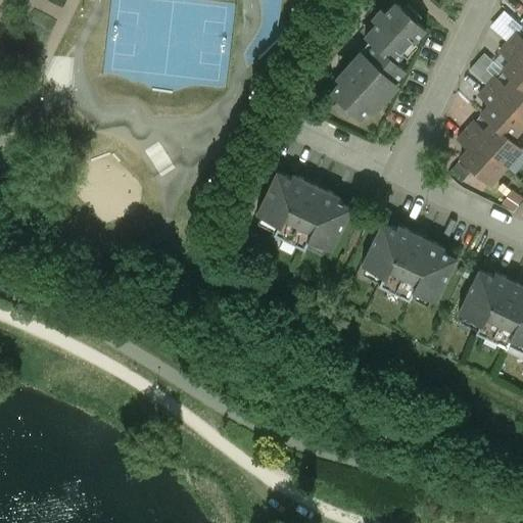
[(395,3),(385,13),(381,9),(372,19),(376,24),(365,37),(374,45),(330,92),(338,99),(334,104),(347,116),(351,111),(361,120),(372,107),(370,105),(392,81),(394,83),(406,70),(396,62),(403,54),(401,52),(412,41),(414,43),(426,30),(416,21),(421,16),(408,5),(403,10),(395,3)]
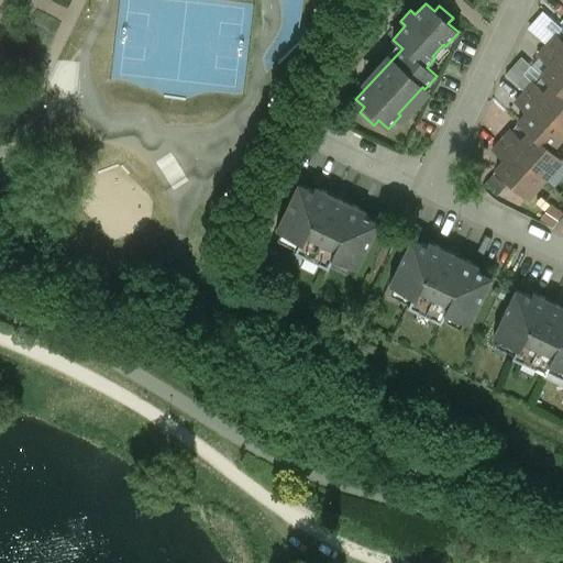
[(562,42),(556,36),(548,46),(562,61),(562,42)]
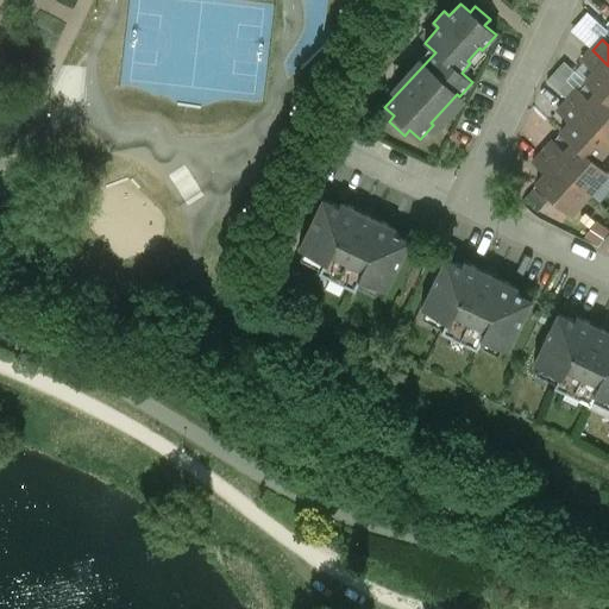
[(608,66),(592,50),(582,62),(594,73),(585,82),(608,102),(608,66)]
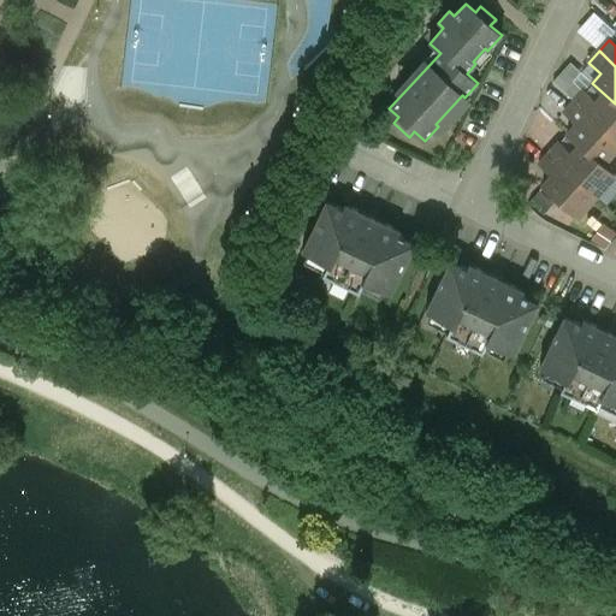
[(604,94),(597,102),(585,92),(574,102),(615,141),(615,104),(592,83),(604,94)]
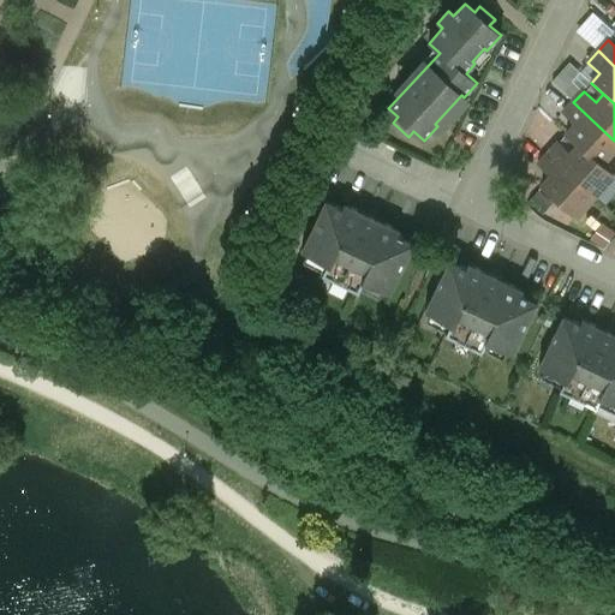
[(614,149),(614,141),(573,102),(563,114),(575,125),(567,133),(613,175),(614,175),(602,163),(614,149)]
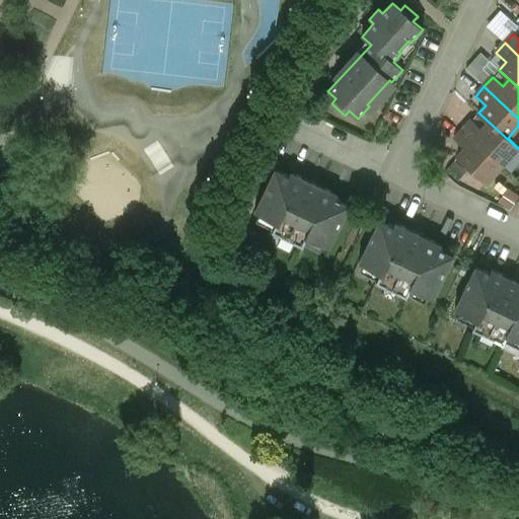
[(517,148),(478,113),(477,114),(488,123),(482,130),(471,121),(463,130),(502,165),(517,148)]
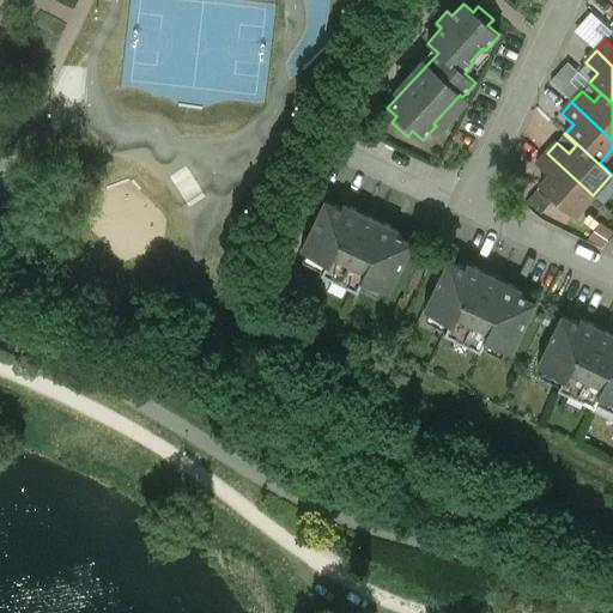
[(593,195),(547,153),(536,165),(548,176),(540,186),(574,217),(593,195)]
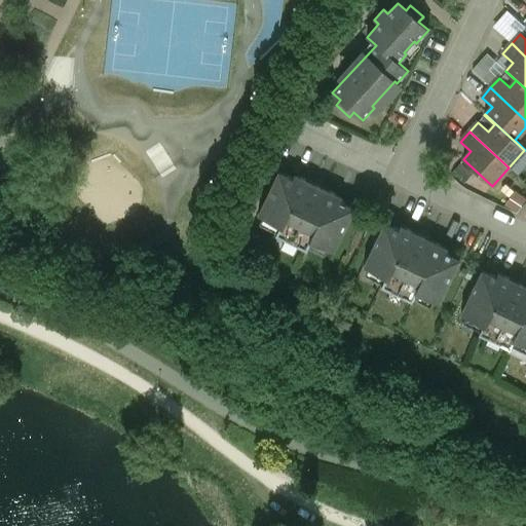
[(293,178),(278,172),(258,215),(280,225),(275,234),(306,250),(311,240),(333,251),(354,208),(340,201),(342,197),(295,175),(293,178)]
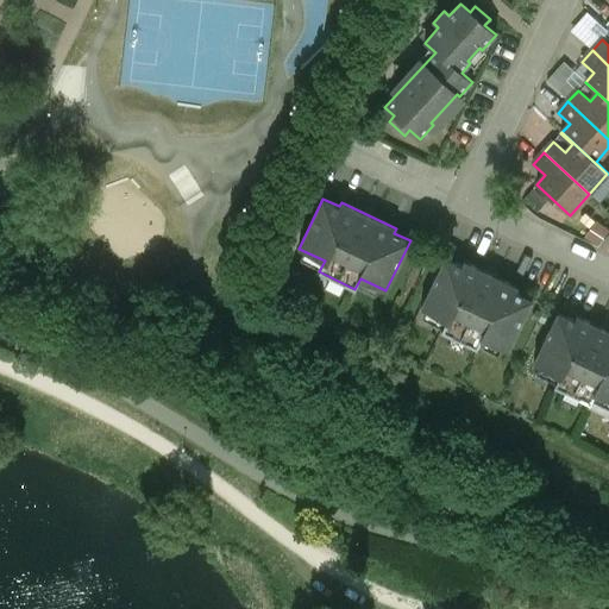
[(464,262),(462,265),(445,258),(421,307),(447,320),(441,331),(477,349),(483,338),(508,350),(532,301),(516,293),(519,288),(464,262)]
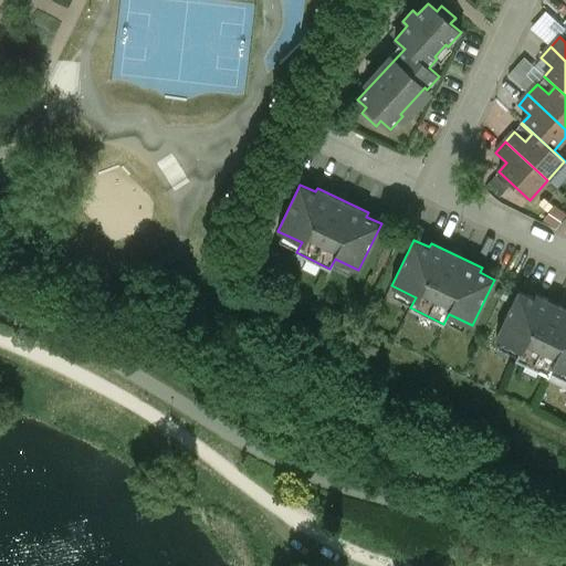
[(565,308),(535,294),(534,297),(519,291),(496,336),(520,348),(515,358),(548,375),(553,365),(565,370),(565,308)]
